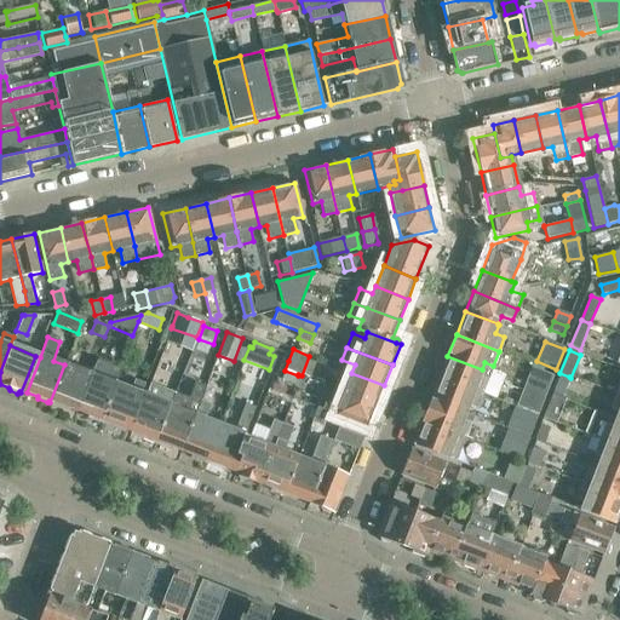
[(447,356),(438,379),(481,396),(487,382),(478,378),(482,369),(447,356)]
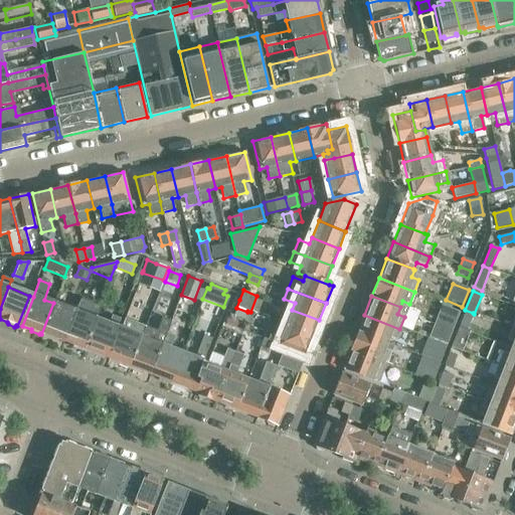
[(81,349),(82,350),(95,319),(100,306),(79,299),(74,311),(62,342),(72,345),(71,347),(80,350),(81,349)]
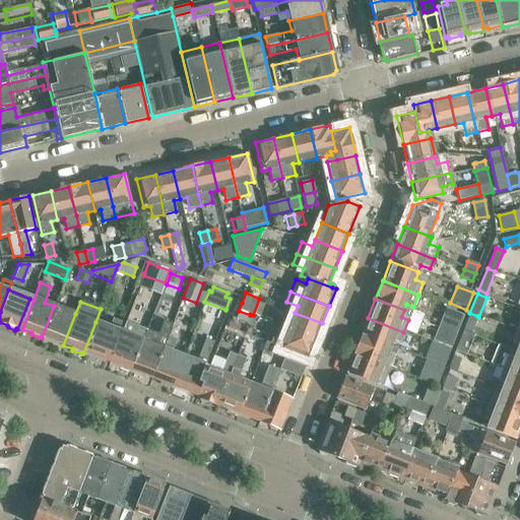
[(54,341),(63,345),(75,314),(54,306),(42,337),(45,337),(44,339),(53,342),(54,341)]
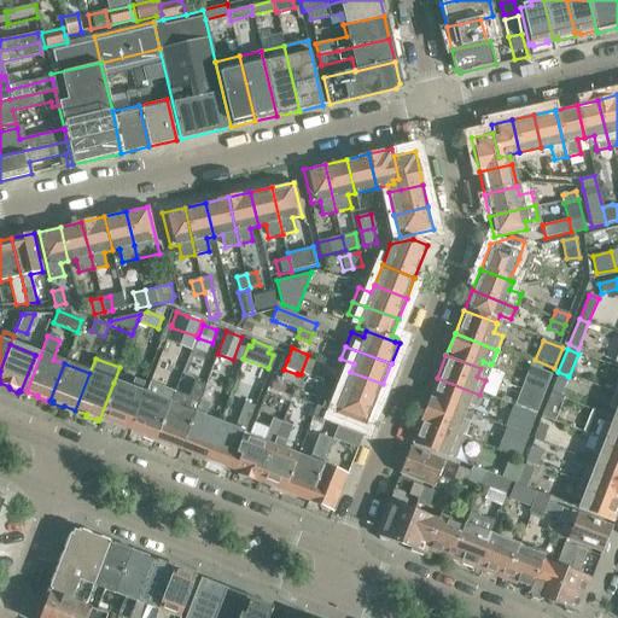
[(536,368),(529,385),(535,388),(546,391),(552,374),(536,368)]
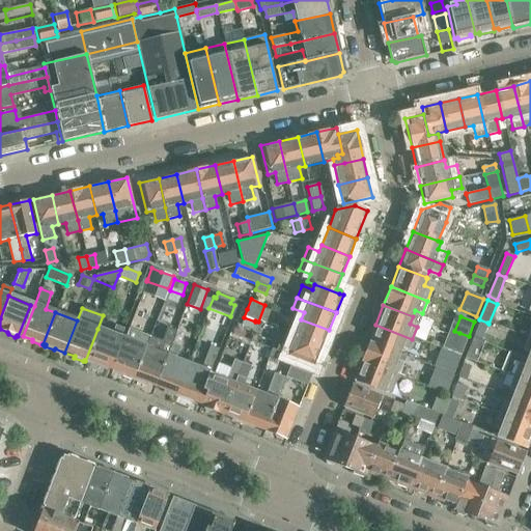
[(255,322),(244,317),(241,325),(252,329),(255,322)]
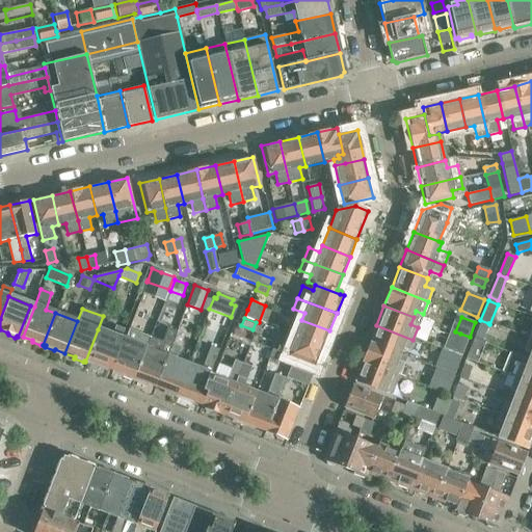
[(284,335),(322,349),(329,330),(301,320),(299,325),(288,321),(284,335)]
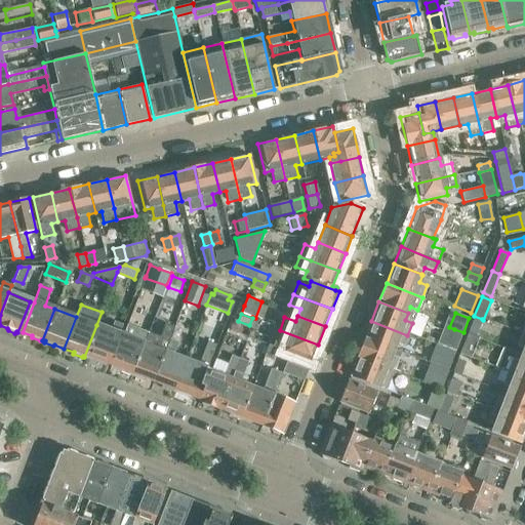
[(482,319),(474,316),(467,334),(475,337),(482,319)]
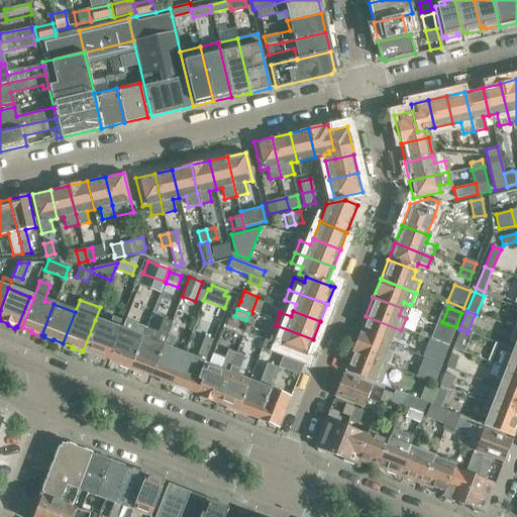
[(358,335),(387,346),(390,340),(396,342),(401,330),(366,316),(358,335)]
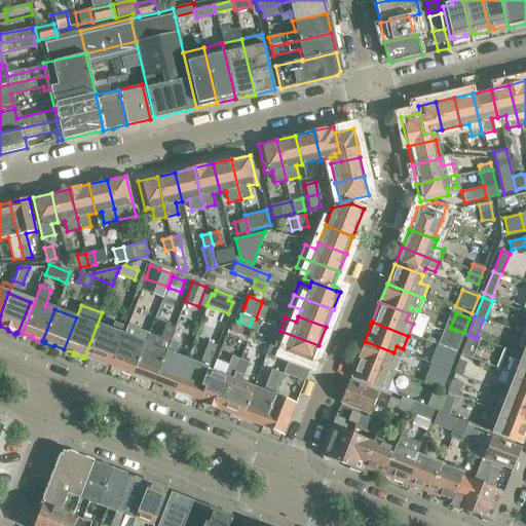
[(97,326),(84,358),(88,359),(87,360),(96,363),(97,362),(107,366),(122,326),(114,323),(111,331),(97,326)]
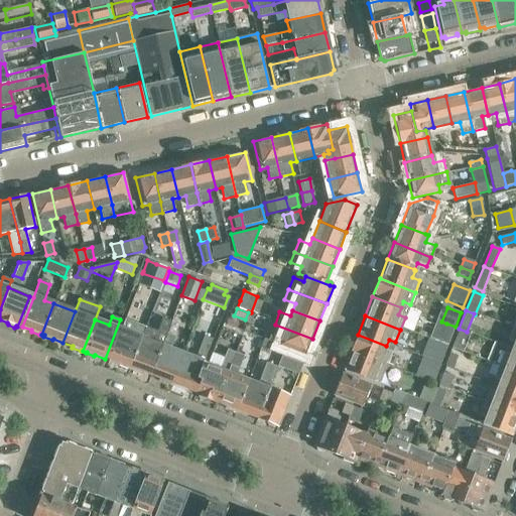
[(150,376),(162,346),(166,334),(167,334),(171,321),(162,317),(156,333),(145,328),(129,369),(131,369),(131,371),(139,374),(140,372),(150,376)]
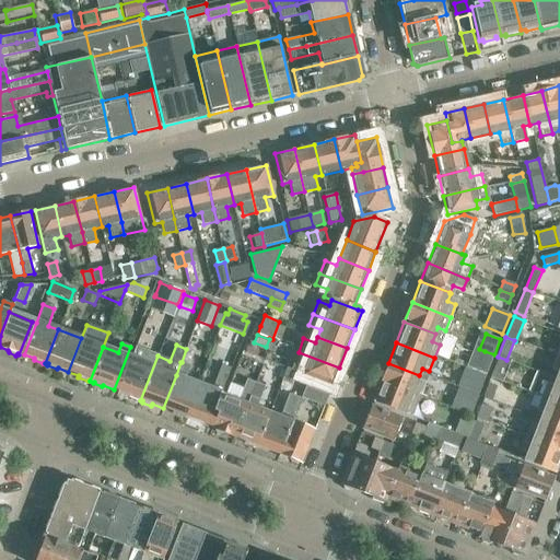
[(139,399),(140,400),(158,356),(135,347),(117,391),(129,395),(128,397),(139,401),(139,399)]
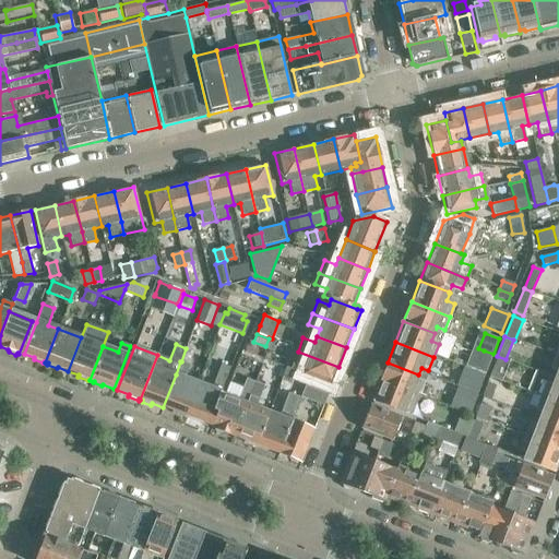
[(258,351),(247,346),(246,352),(256,355),(258,351)]
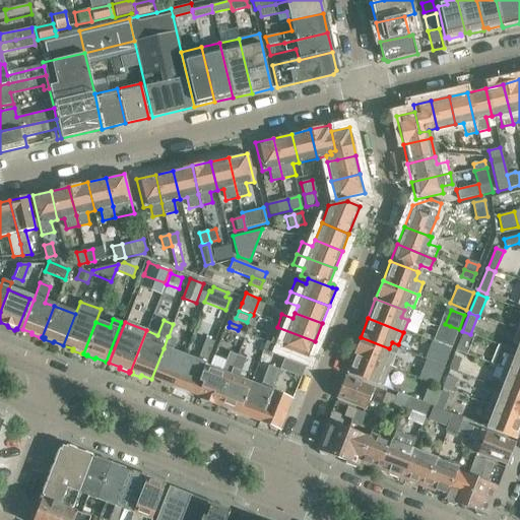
[(438,343),(443,345),(451,349),(459,329),(450,326),(445,324),(441,322),(433,342),(435,342),(438,343)]
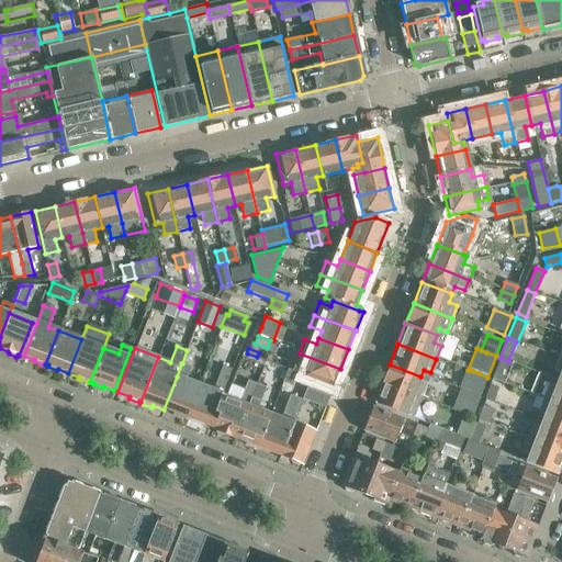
[(298,373),(311,379),(333,388),(340,369),(300,353),(292,372),(298,373)]
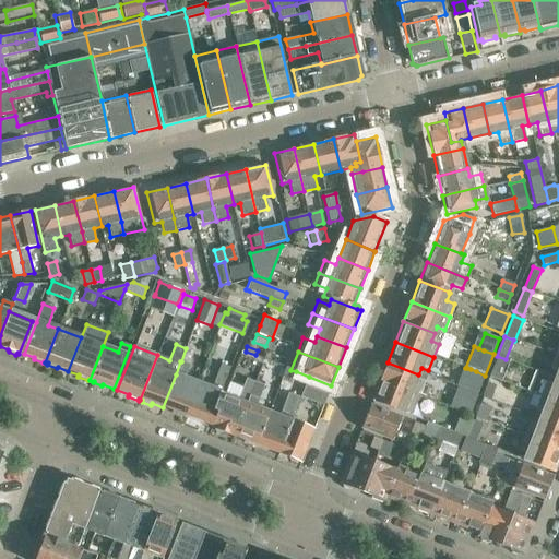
[(507,360),(506,359),(497,356),(488,378),(498,381),(507,360)]
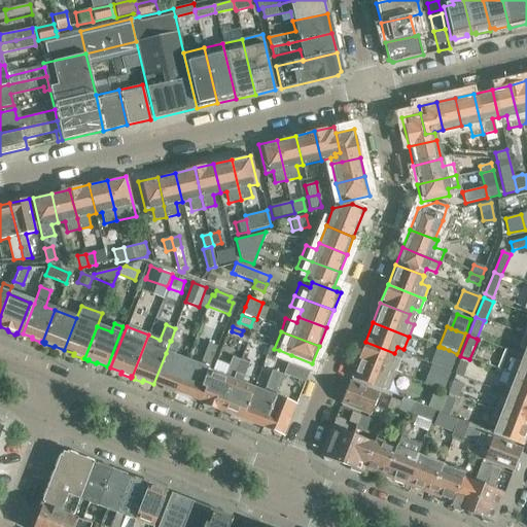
[(525,351),(522,357),(526,359),(526,337),(523,336),(518,348),(525,351)]
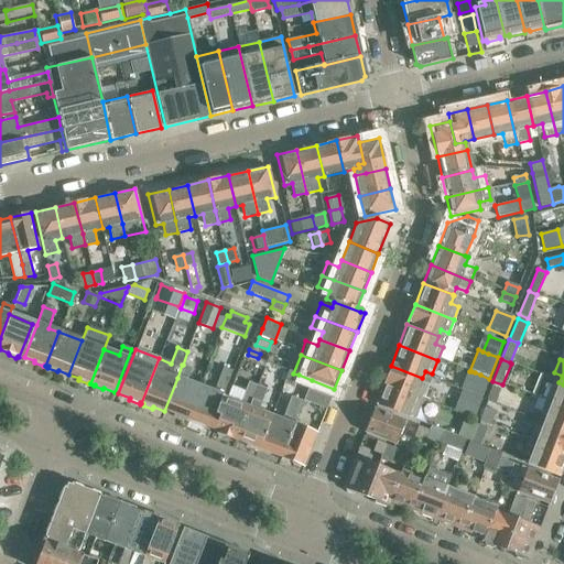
[(182,365),(177,378),(164,411),(174,415),(174,418),(183,421),(184,419),(187,420),(199,387),(186,381),(191,368),(183,365),(182,365)]
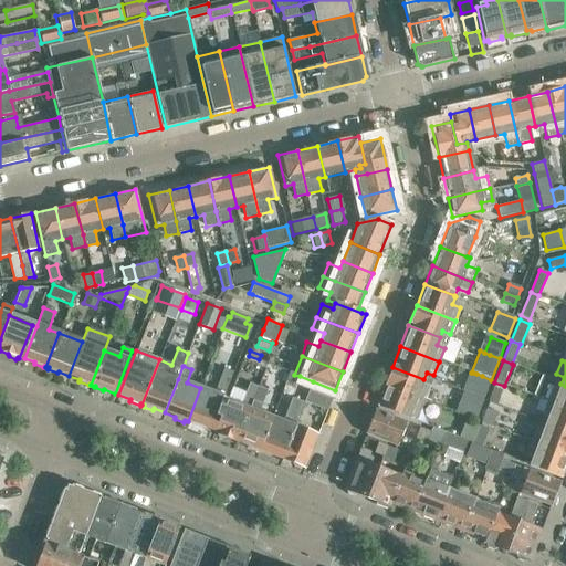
[(392,367),(384,388),(423,402),(428,389),(421,386),(423,379),(392,367)]
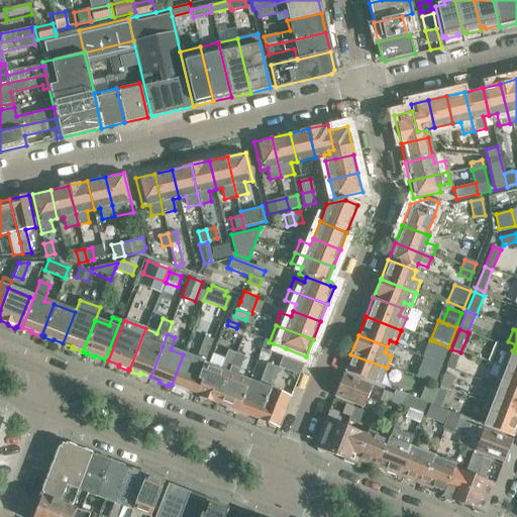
[(183,354),(172,385),(174,386),(175,388),(181,391),(183,390),(192,393),(204,363),(212,340),(202,336),(194,358),(183,354)]
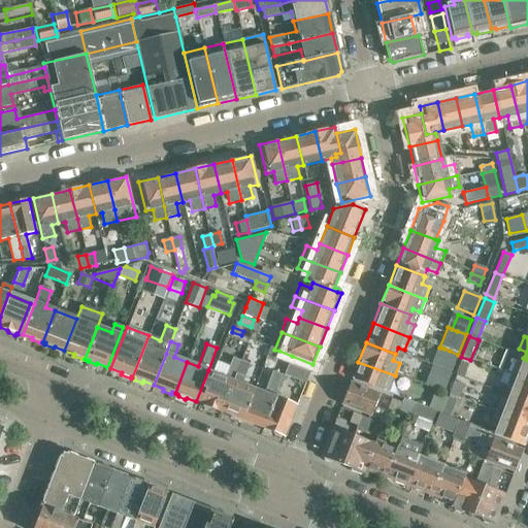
[(270,348),(265,360),(274,364),(279,351),(274,350),(270,348)]
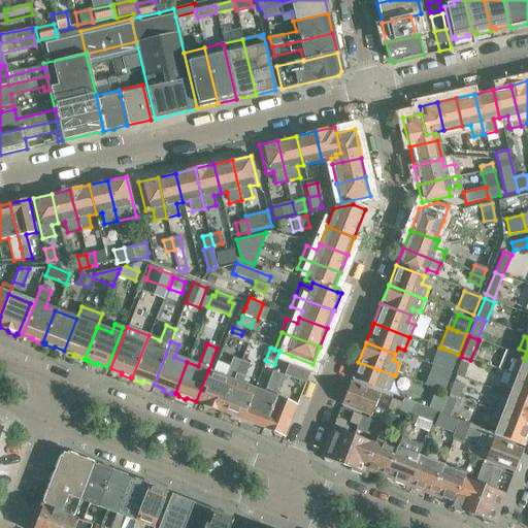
[(441,348),(434,366),(437,367),(451,372),(458,355),(450,351),(444,349),(441,348)]
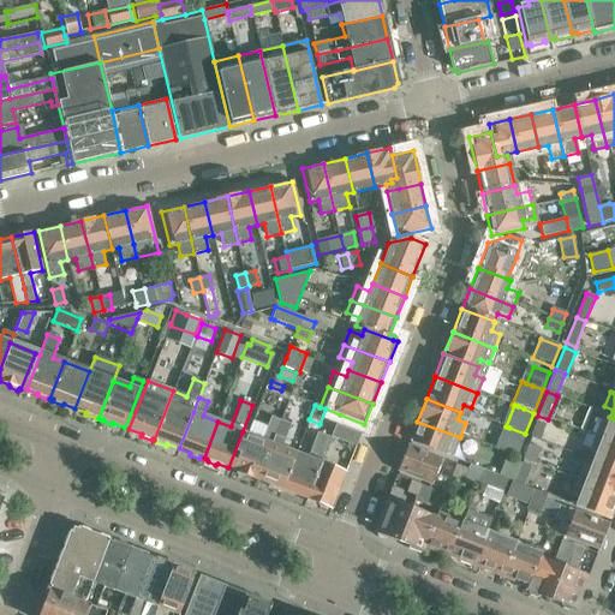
[(593,435),(592,437),(614,445),(614,419),(609,417),(607,425),(598,422),(602,412),(589,407),(580,430),(593,435)]
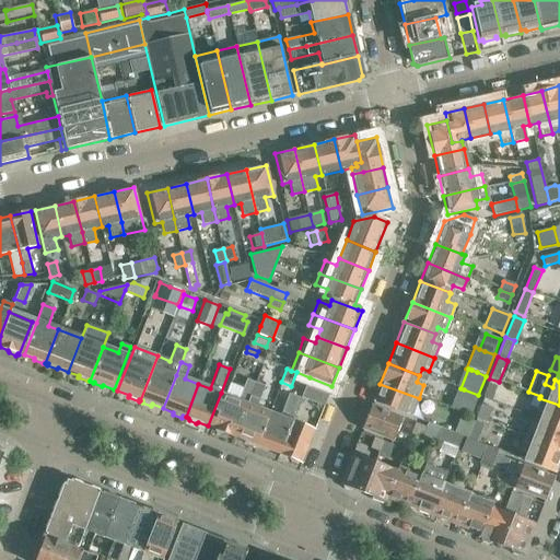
[(222,434),(233,439),(247,405),(255,383),(246,380),(238,401),(224,396),(211,430),(213,431),(214,433),(219,435),(222,434)]
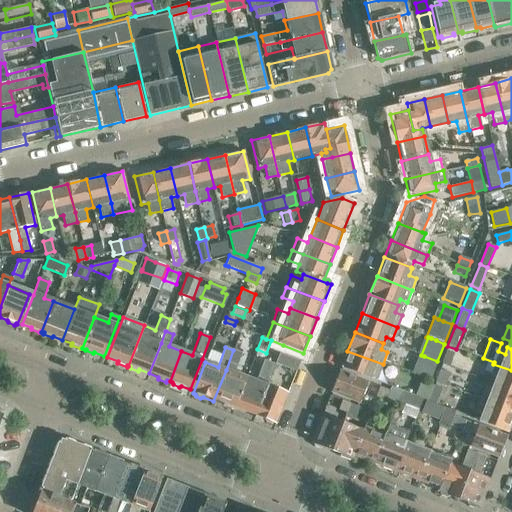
[(296,372),(302,357),(281,349),(275,364),(296,372)]
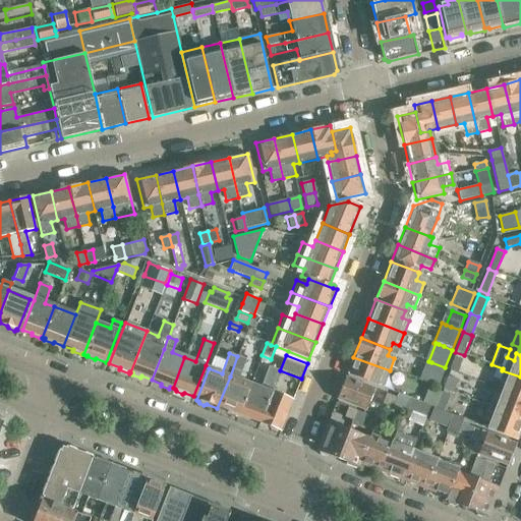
[(235,414),(238,415),(250,385),(238,380),(246,359),(237,356),(230,377),(217,408),(228,412),(228,414),(233,415),(235,414)]
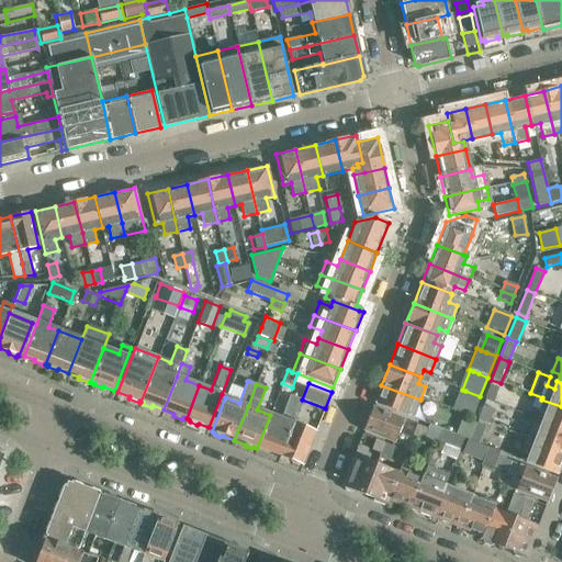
[(420,400),(381,385),(373,404),(405,416),(407,409),(415,413),(420,400)]
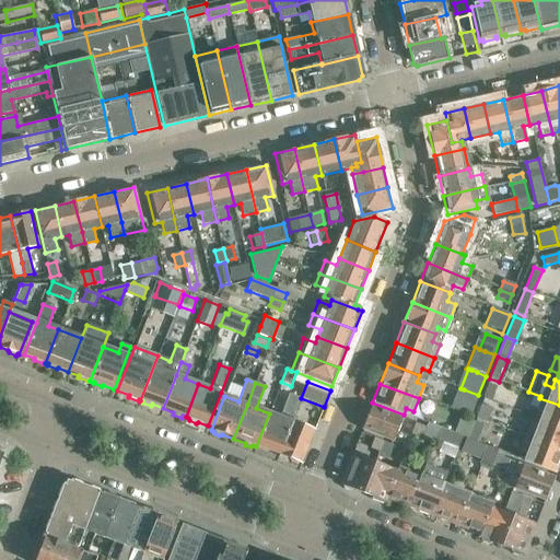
[(481,397),(482,398),(491,401),(497,388),(487,385),(481,397)]
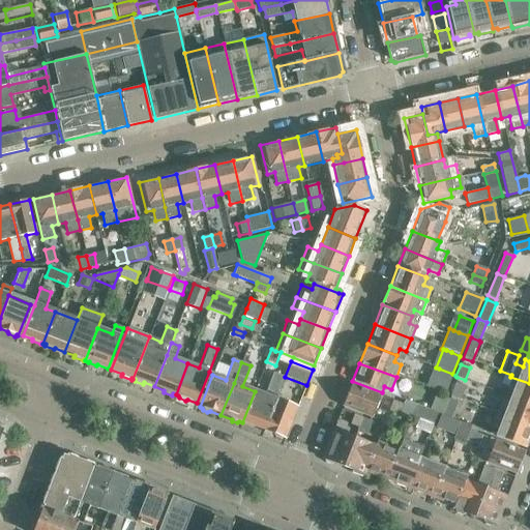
[(452,374),(439,369),(436,367),(434,366),(425,387),(445,394),(452,374)]
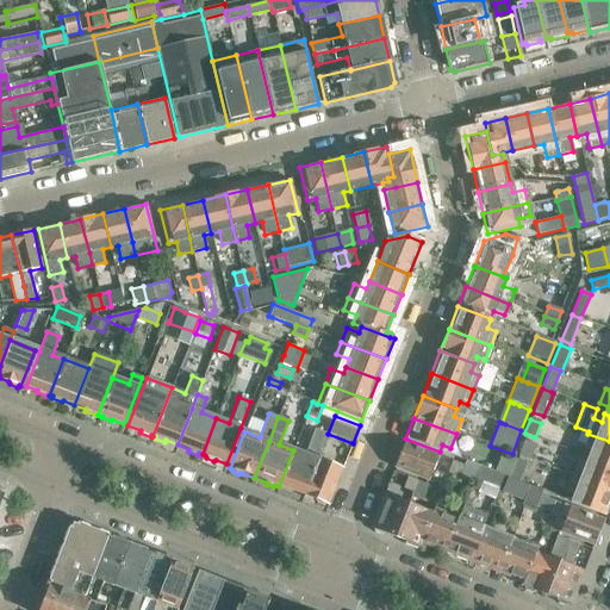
[(304,496),(318,459),(328,434),(315,429),(305,454),(293,450),(279,486),(281,487),(282,491),(288,492),(291,491),(304,496)]
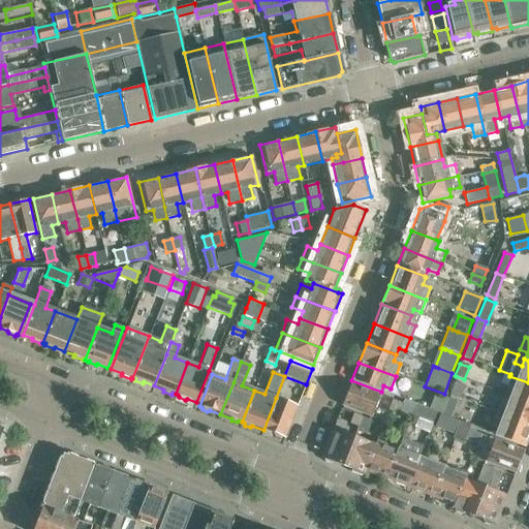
[(511,391),(509,398),(528,405),(528,382),(509,376),(504,389),(511,391)]
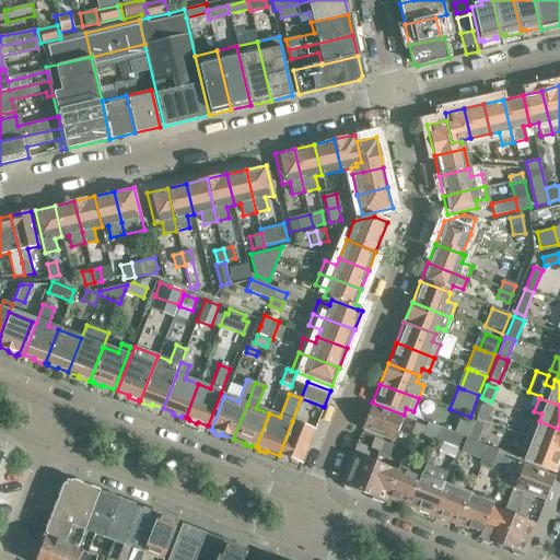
[(491,409),(480,405),(475,418),(486,422),(491,409)]
